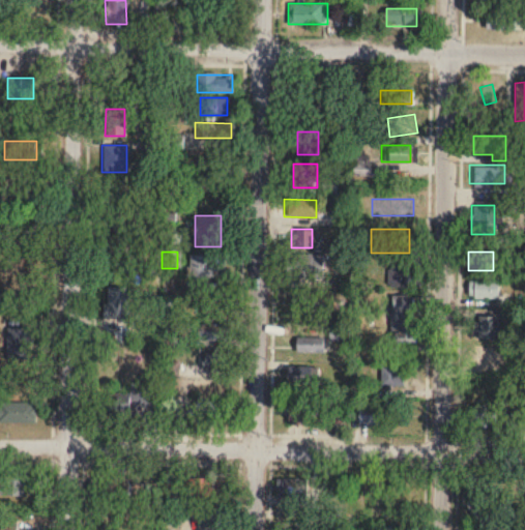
[(286,254),(286,276),(321,276),(321,254),(286,254)]
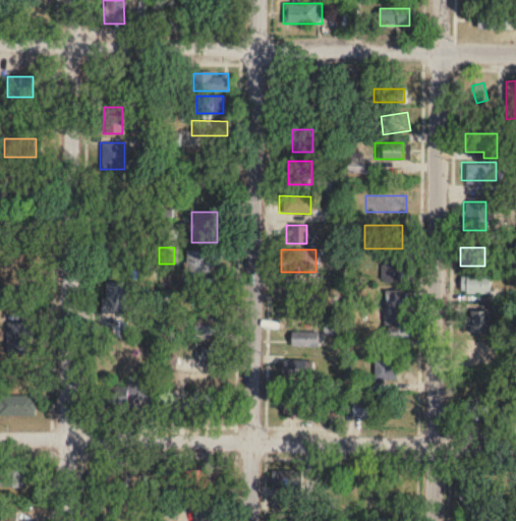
[(220,272),(220,250),(183,250),(183,272),(220,272)]
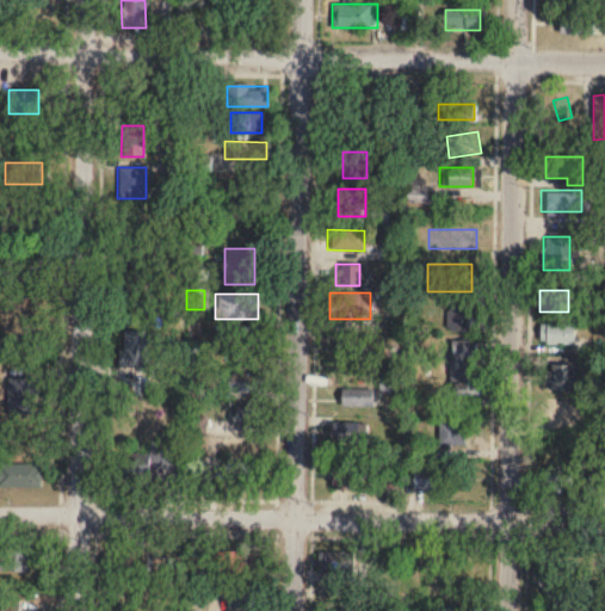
[(7,327),(45,327),(45,310),(7,310),(7,327)]
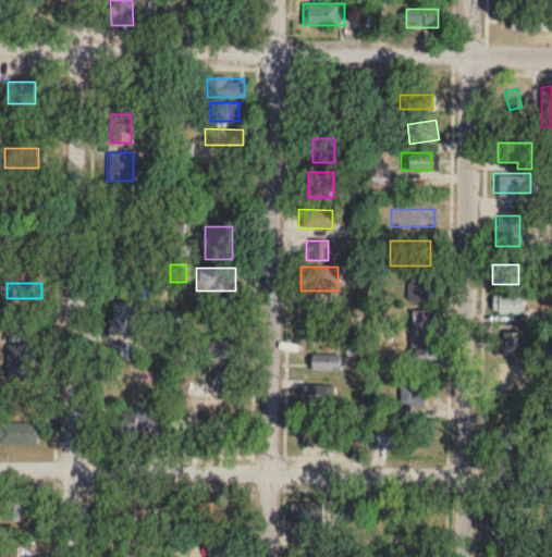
[(492,294),(492,313),(523,313),(523,294),(492,294)]
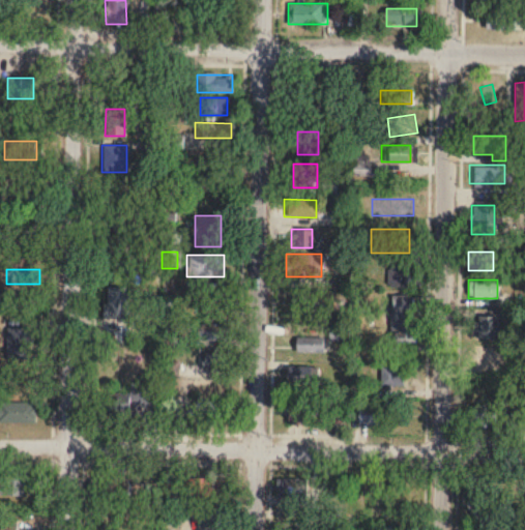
[(129,287),(105,287),(105,318),(129,318),(129,287)]
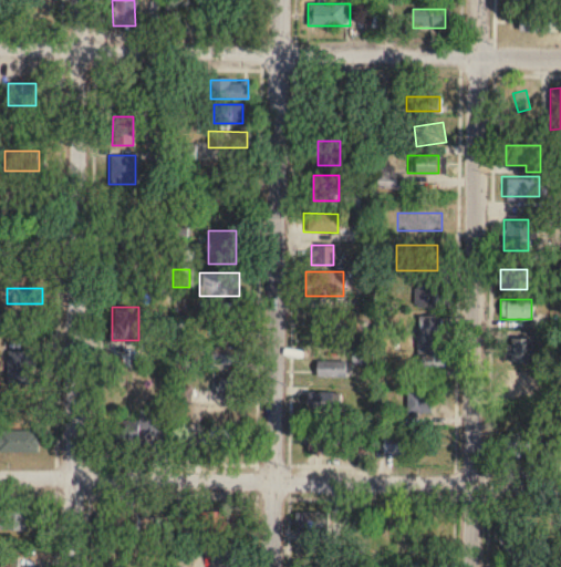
[(443,368),(443,337),(424,337),(424,368),(443,368)]
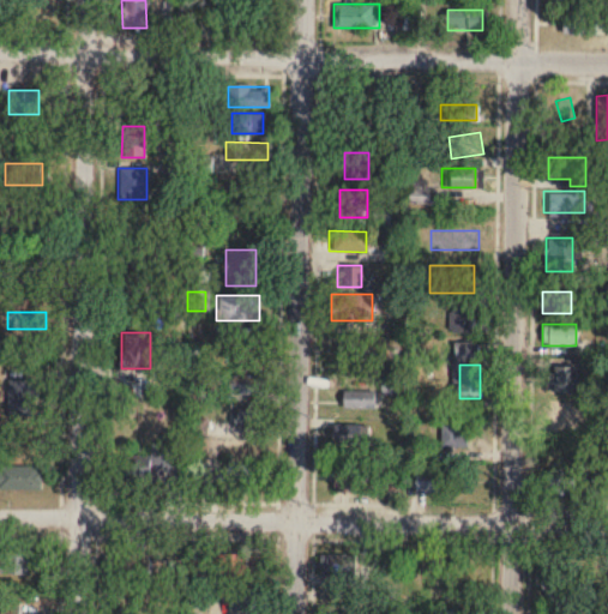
[(546,393),(576,393),(576,367),(546,367),(546,393)]
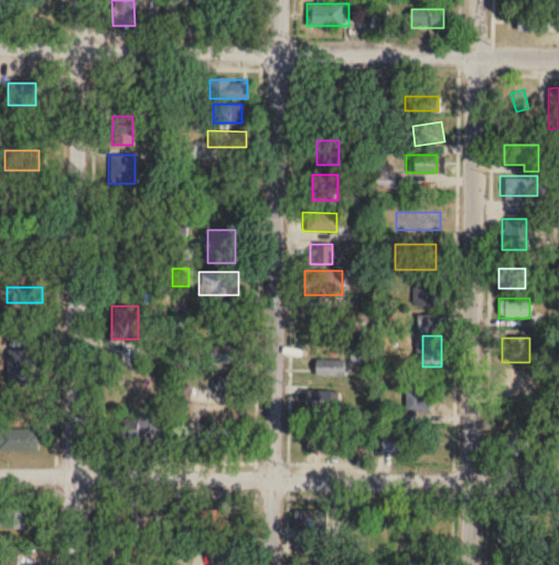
[(242,345),(208,345),(208,364),(242,364),(242,345)]
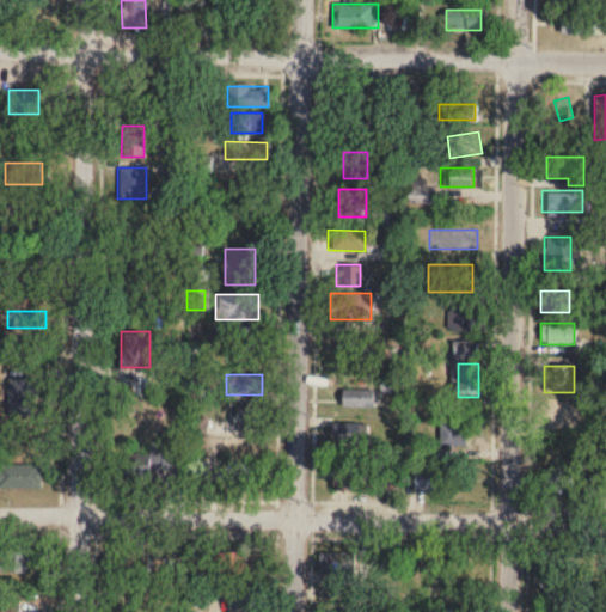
[(6,379),(6,414),(36,414),(36,379),(6,379)]
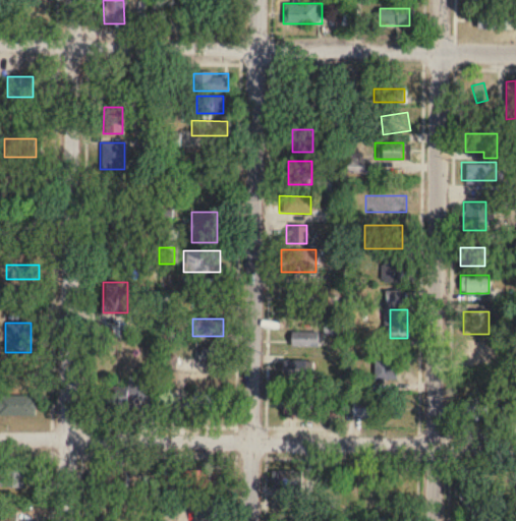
[(318,332),(289,332),(289,347),(318,347),(318,332)]
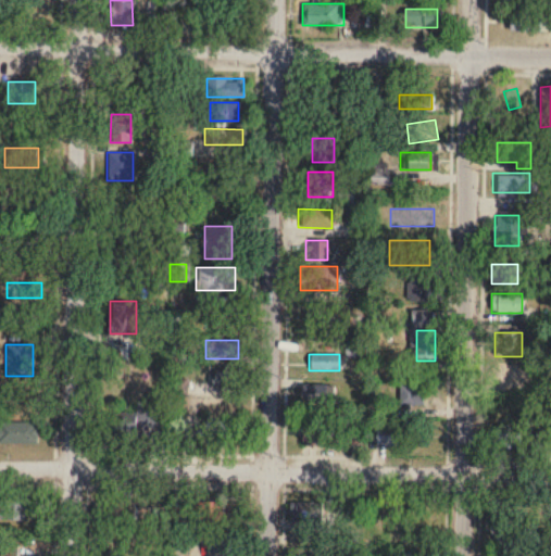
[(527,364),(493,364),(493,386),(527,386),(527,364)]
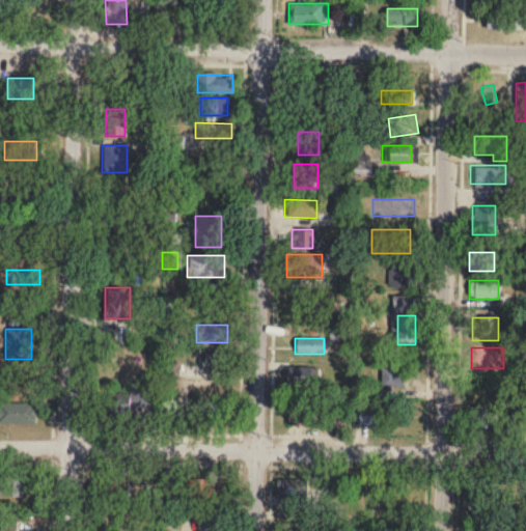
[(228,362),(218,362),(218,355),(201,355),(201,369),(228,369),(228,362)]
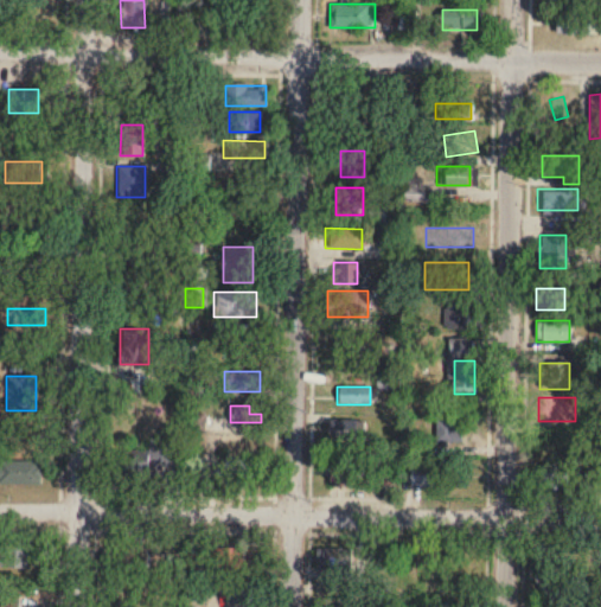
[(360,419),(327,419),(327,441),(360,441),(360,419)]
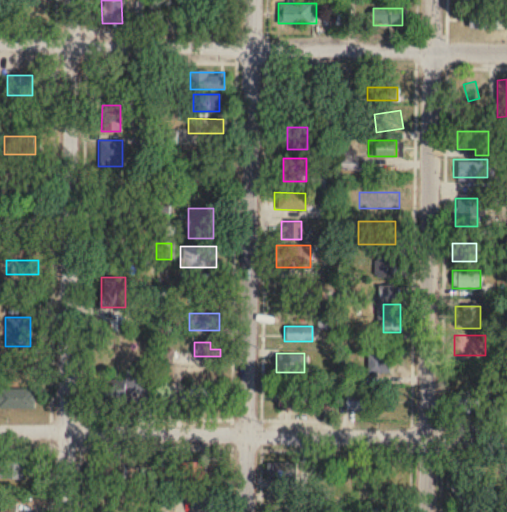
[(387,371),(387,355),(367,355),(367,371),(387,371)]
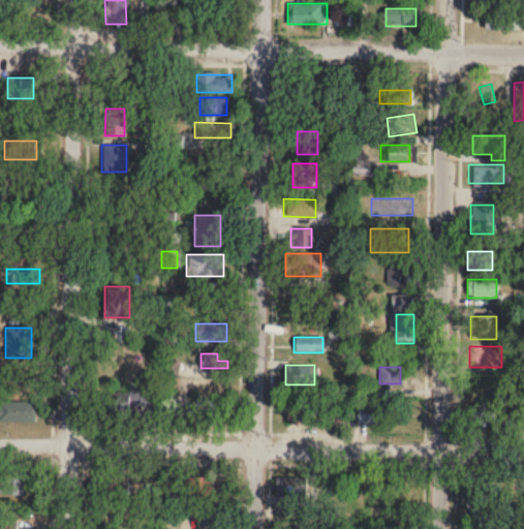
[(110,414),(155,414),(155,390),(110,390),(110,414)]
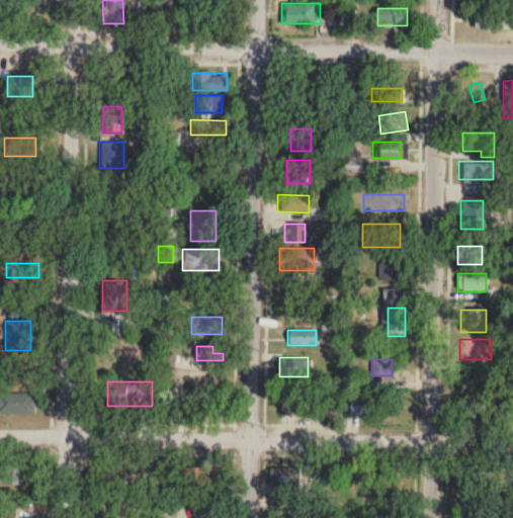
[(0,390),(29,391),(29,409),(0,409),(0,390)]
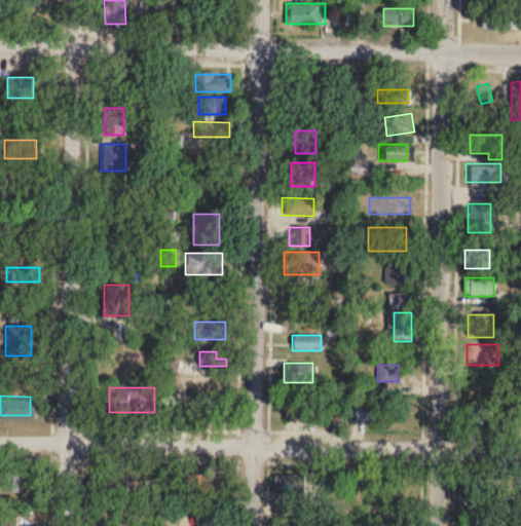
[(216,417),(216,398),(186,398),(186,417),(216,417)]
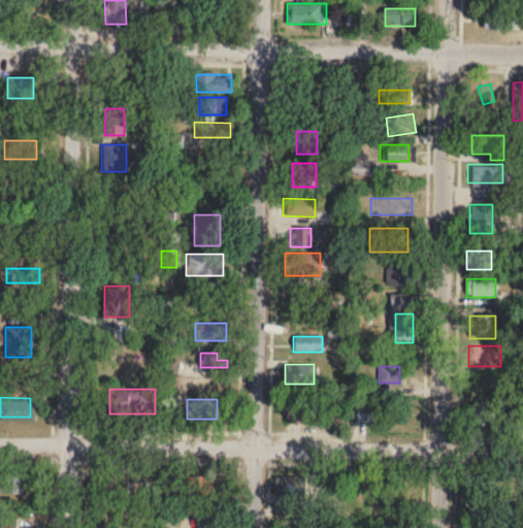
[(285,399),(285,423),(305,423),(305,399),(285,399)]
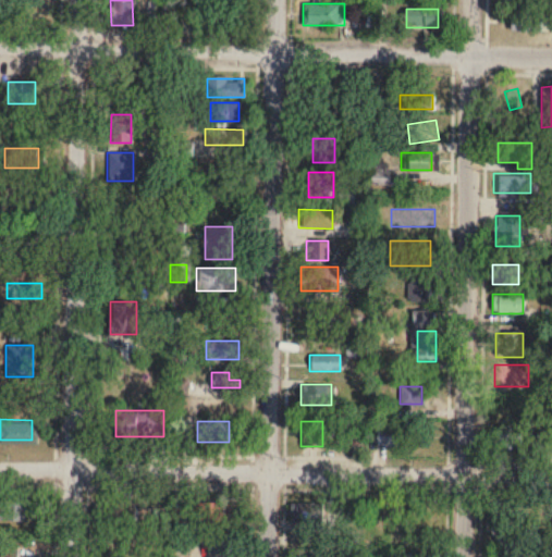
[(400,424),(370,424),(370,446),(400,446),(400,424)]
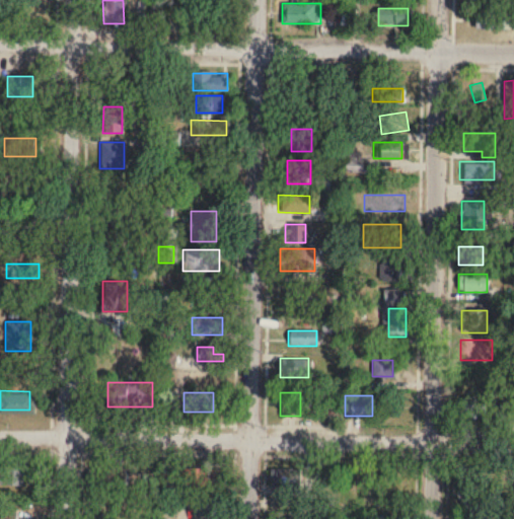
[(486,395),(460,395),(460,416),(486,416),(486,395)]
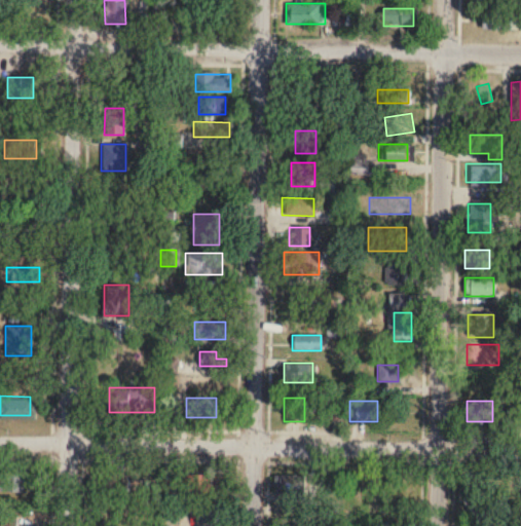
[(340,405),(326,405),(326,419),(340,419),(340,405)]
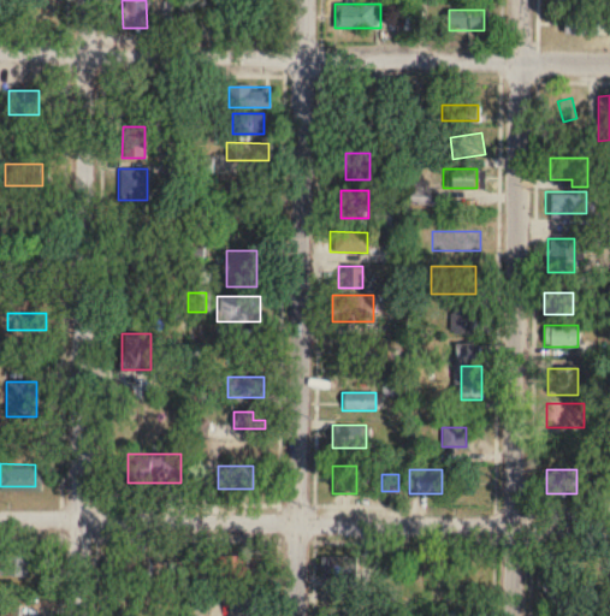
[(35,575),(35,554),(5,554),(5,575),(35,575)]
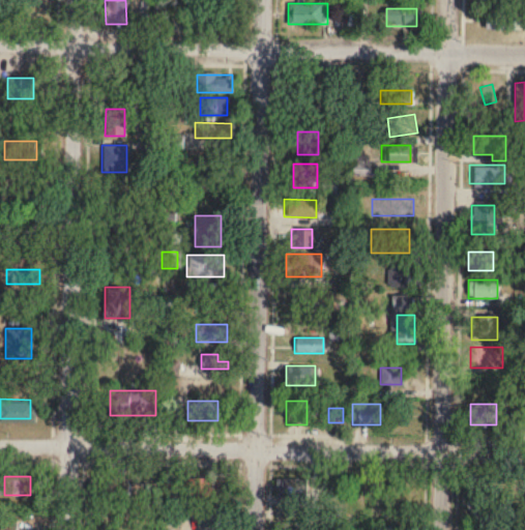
[(305,478),(274,478),(274,496),(305,496),(305,478)]
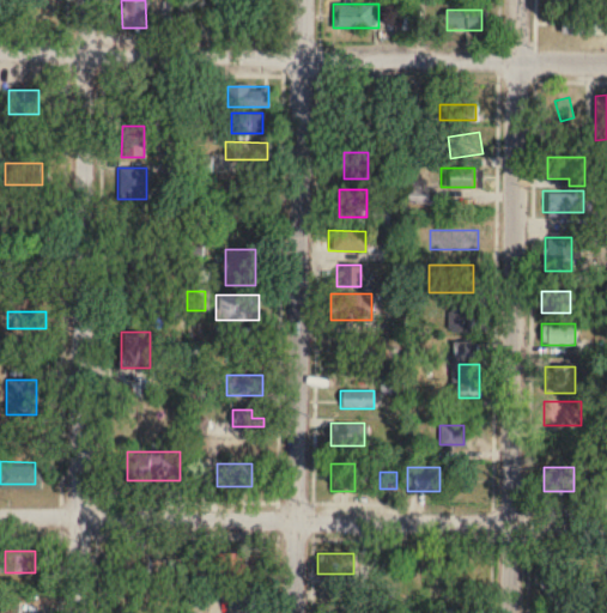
[(243,574),(243,554),(183,554),(183,574),(243,574)]
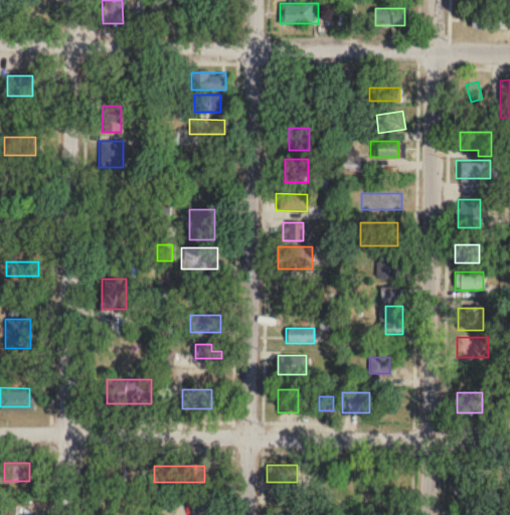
[(192,511),(211,511),(211,493),(192,493),(192,511)]
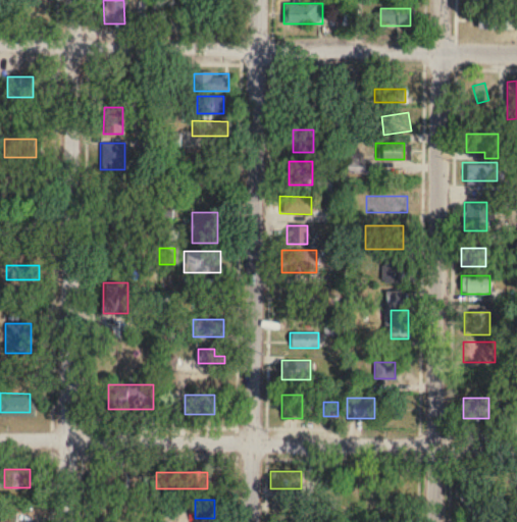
[(268,521),(297,521),(297,513),(268,513),(268,521)]
